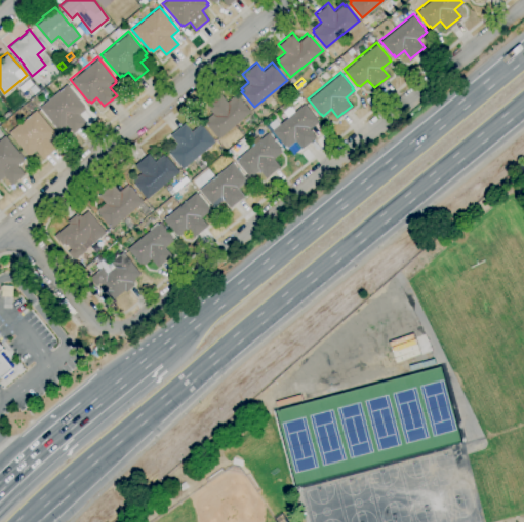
[(73,131),(66,123),(61,128),(58,126),(57,127),(39,106),(67,83),(85,105),(83,106),(85,108),(79,113),(85,121),(73,131)]
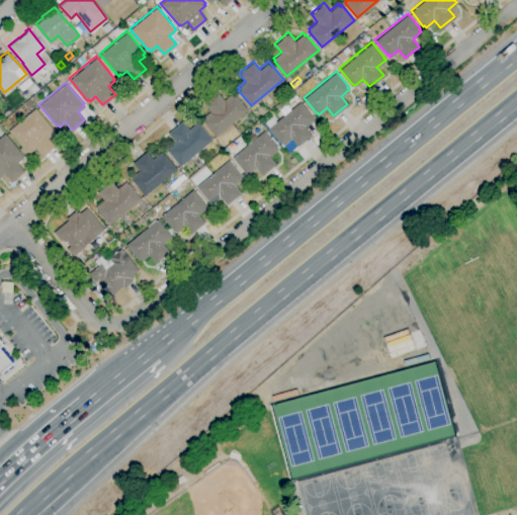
[(216,136),(202,119),(203,118),(202,117),(209,110),(203,102),(218,90),(224,98),(232,92),(234,94),(235,93),(247,108),(216,136)]
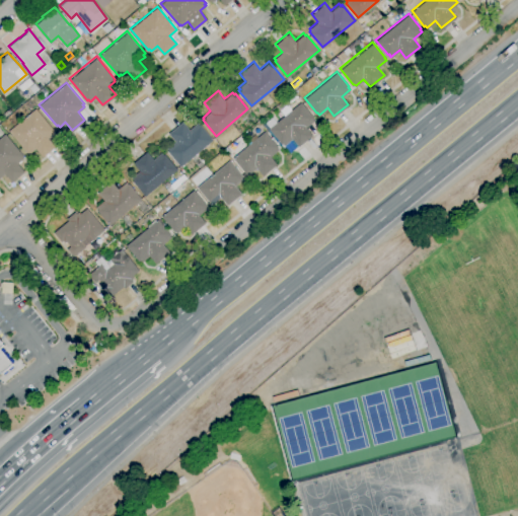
[(298,145),(292,137),(284,144),(283,142),(282,142),(269,127),(301,100),(313,116),(312,117),(314,119),(306,126),(312,134),(298,145)]
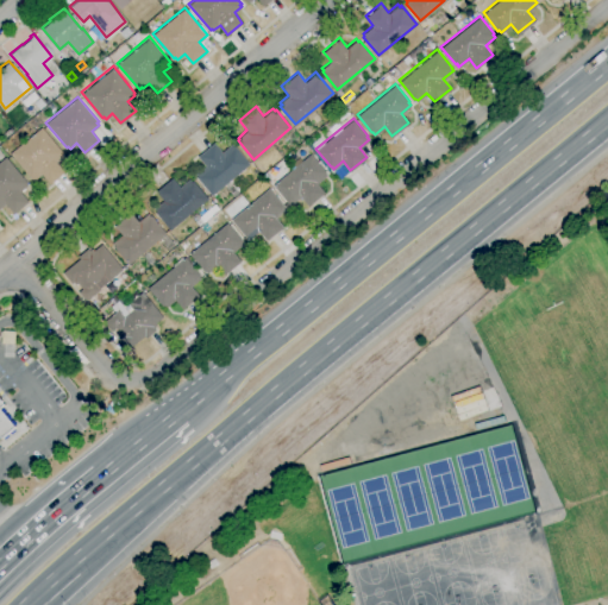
[(49,182),(42,172),(35,178),(32,176),(31,177),(10,151),(42,125),(62,150),(54,157),(64,170),(49,182)]
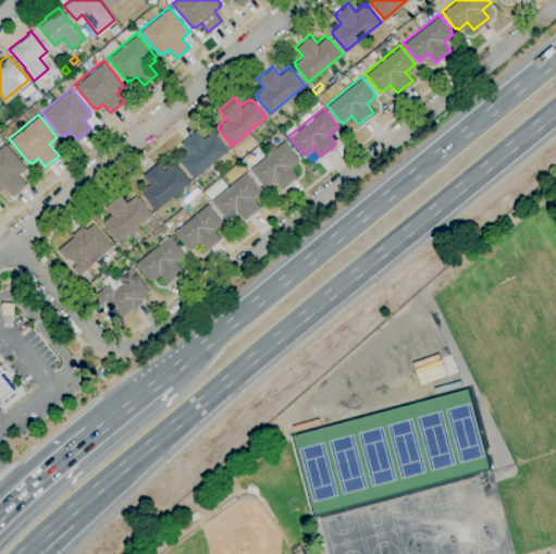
[(194,177),(180,160),(181,160),(178,158),(187,150),(181,142),(196,128),(202,137),(211,131),(213,133),(214,132),(229,148),(194,177)]
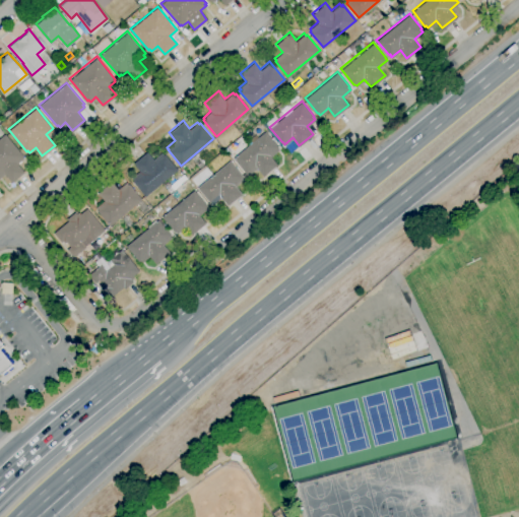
[(263,175),(257,167),(250,173),(248,171),(246,173),(233,156),(266,130),(278,145),(277,146),(278,148),(270,155),(277,164),(263,175)]
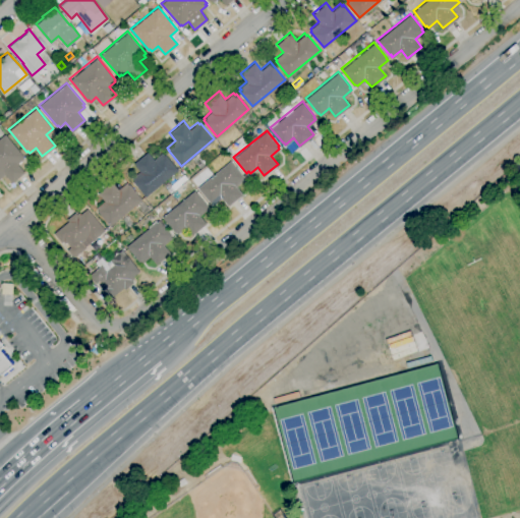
[(11,181),(5,173),(0,177),(0,135),(4,132),(22,155),(21,156),(23,158),(17,163),(24,171),(11,181)]
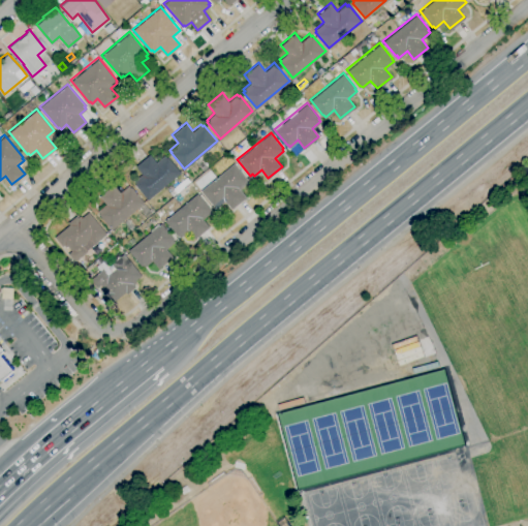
[(148,198),(134,183),(135,182),(133,180),(142,173),(135,164),(149,153),(156,161),(164,154),(166,156),(167,155),(180,171),(148,198)]
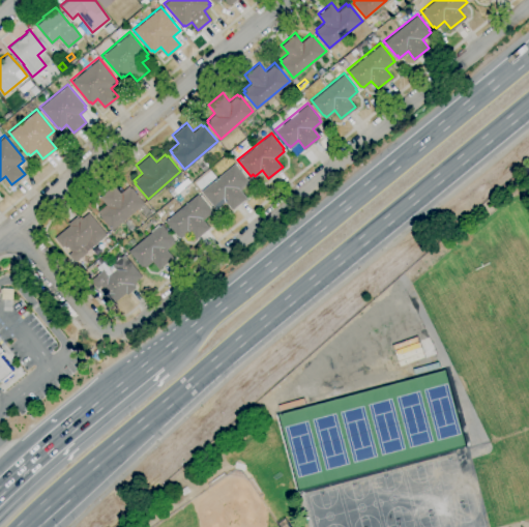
[(232,208),(225,200),(216,207),(214,204),(213,205),(201,189),(234,163),(247,178),(246,179),(247,181),(239,188),(245,196),(232,208)]
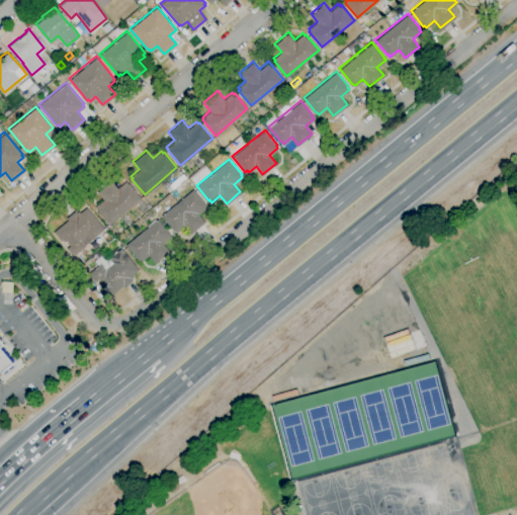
[(169,191),(165,186),(182,172),(186,176),(169,191)]
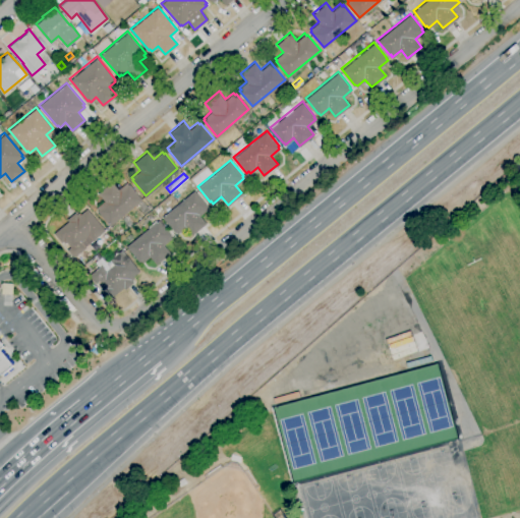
[(110,225),(97,210),(98,209),(96,207),(104,199),(98,191),(111,180),(118,188),(126,181),(127,183),(129,182),(141,197),(110,225)]
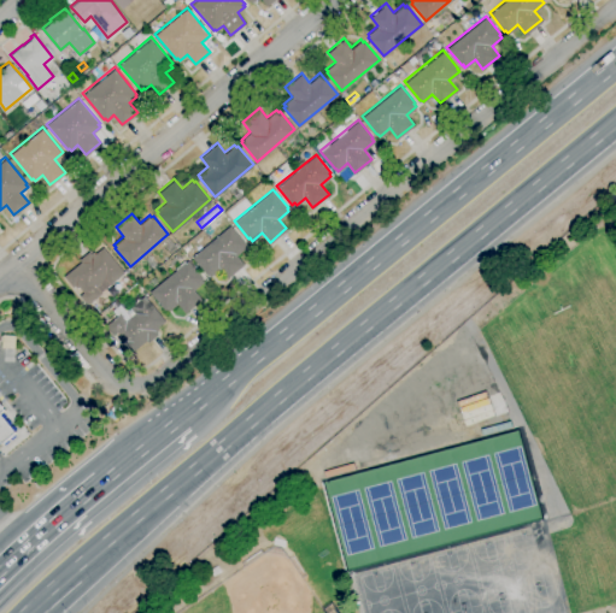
[(227,277),(220,267),(210,275),(207,272),(206,273),(192,255),(230,223),(245,242),(244,242),(246,246),(236,253),(244,263),(227,277)]
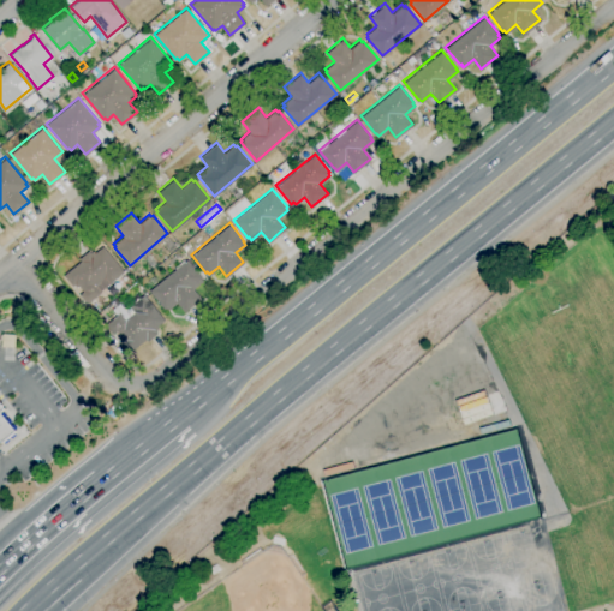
[(87,303),(78,293),(83,289),(78,283),(76,286),(75,283),(72,285),(63,274),(81,259),(78,257),(88,249),(90,251),(93,250),(94,251),(102,244),(124,270),(100,289),(101,291),(87,303)]
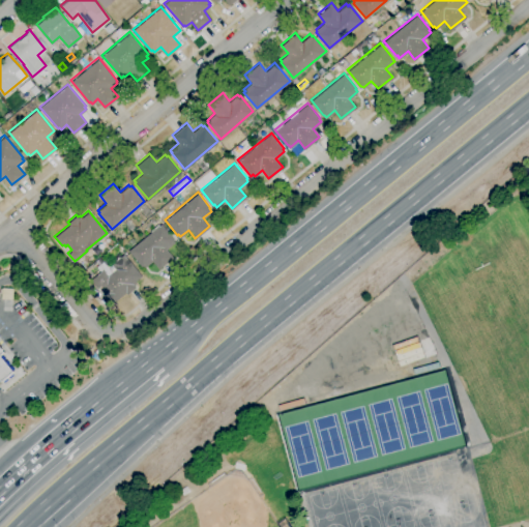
[(158,267),(152,260),(144,266),(142,264),(141,265),(128,250),(162,222),(174,237),(173,238),(175,241),(166,247),(173,256),(158,267)]
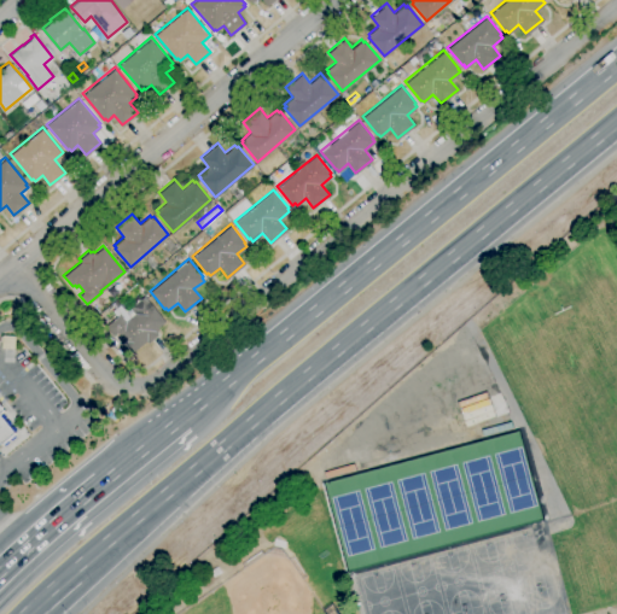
[(128,354),(120,343),(122,340),(120,337),(121,335),(117,331),(112,334),(105,325),(120,313),(124,320),(129,316),(128,314),(126,310),(131,307),(129,305),(145,293),(166,320),(157,326),(158,328),(156,331),(158,333),(147,341),(146,339),(128,354)]
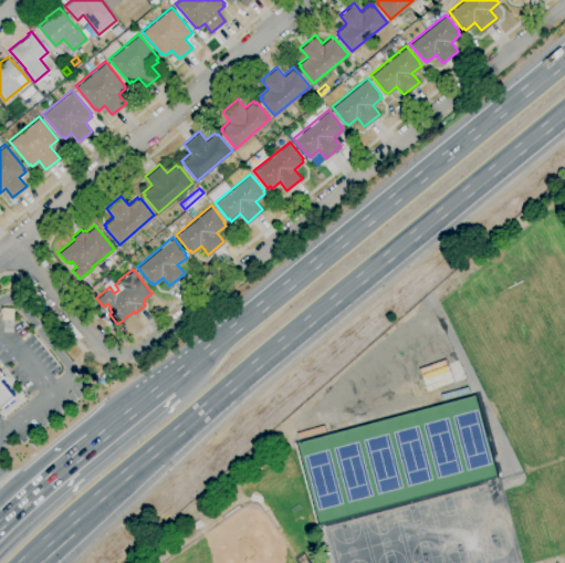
[(425,383),(420,373),(447,363),(451,374),(425,383)]
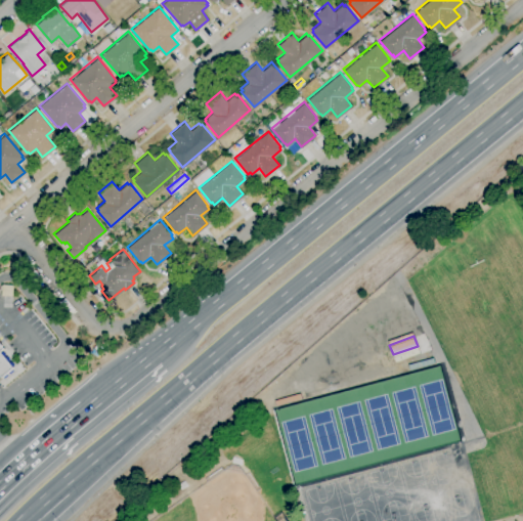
[(0,341),(4,346),(0,349),(13,365),(1,376),(0,375),(0,341)]
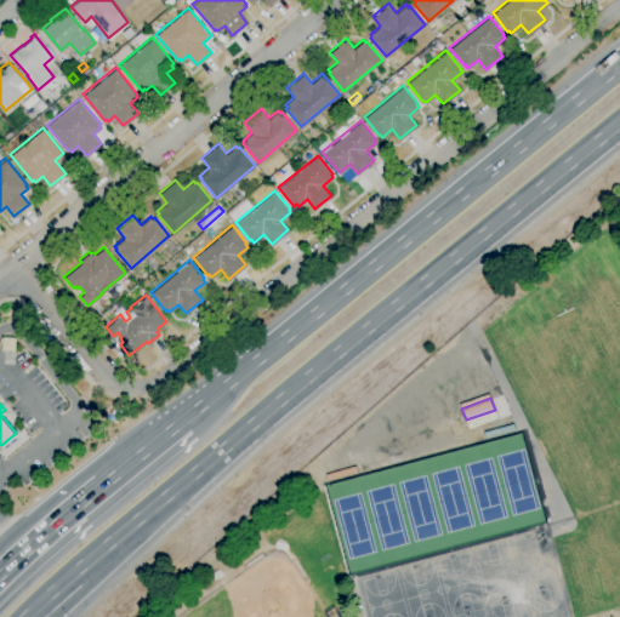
[(328,478),(325,472),(354,463),(357,469),(328,478)]
